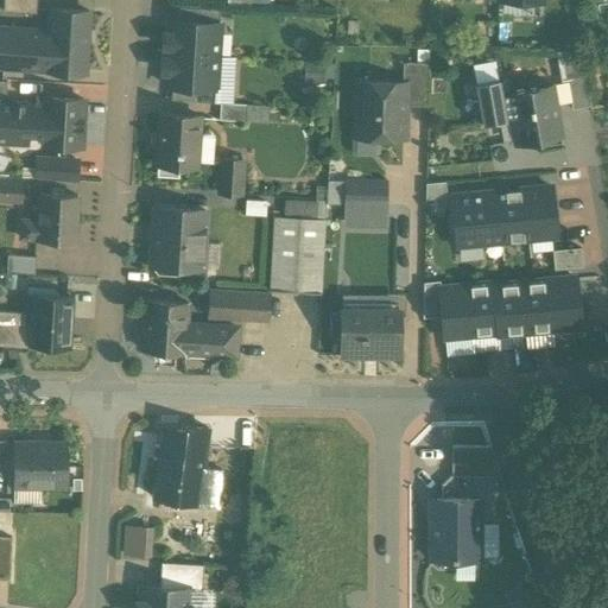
[(37,0),(4,0),(4,12),(37,14),(37,0)]
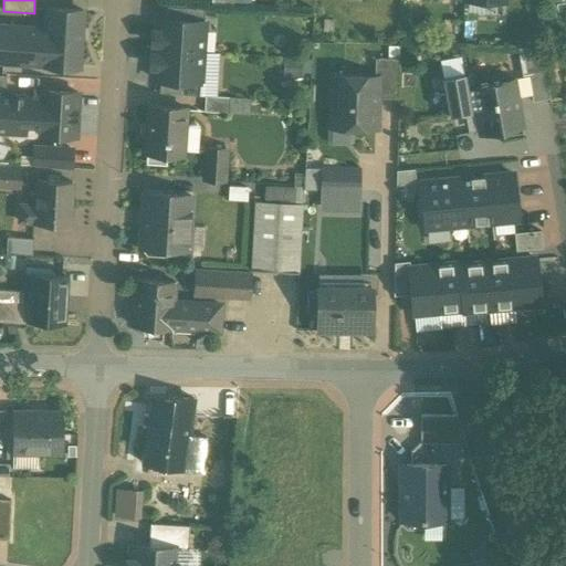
[(164,20),(186,21),(187,8),(165,7),(164,20)]
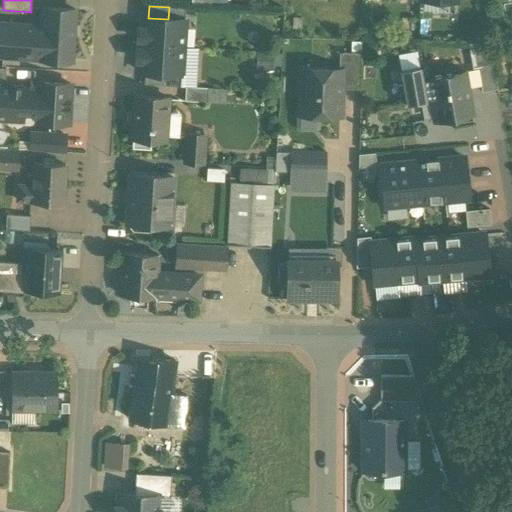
[(185,8),(169,7),(168,19),(184,20),(185,8)]
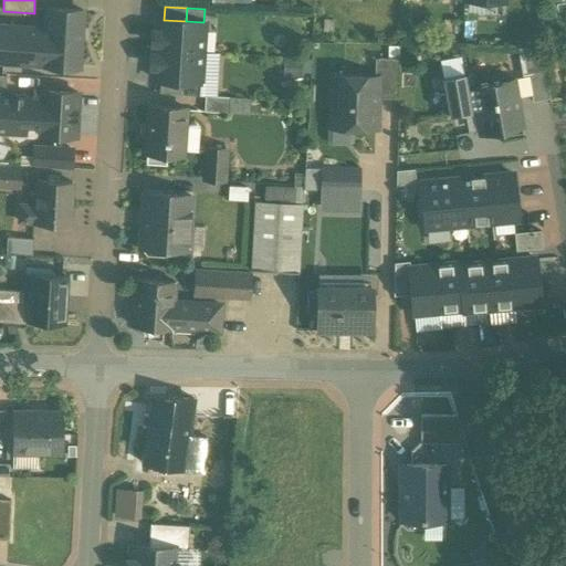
[(83,11),(48,9),(46,30),(44,30),(42,64),(80,66),(83,11)]
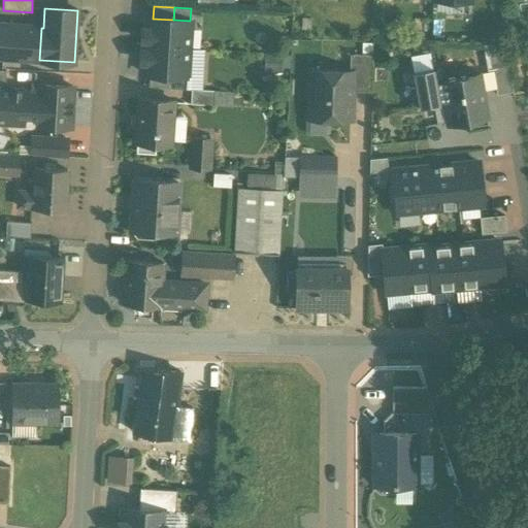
[(153,19),(147,19),(146,30),(142,30),(141,40),(145,41),(145,46),(188,48),(190,21),(173,20),(153,19)]
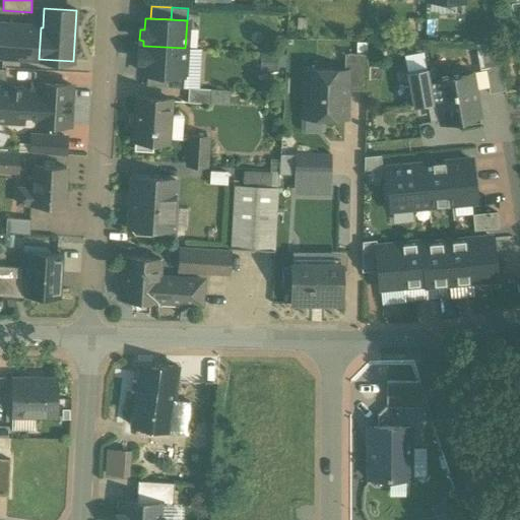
[(41,27),(0,25),(0,56),(39,59),(41,27)]
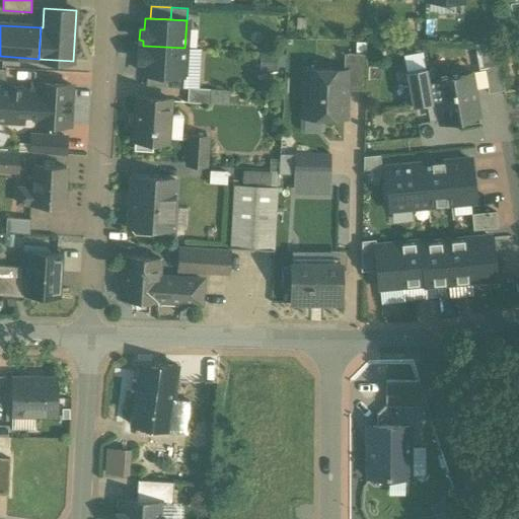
[(496,45),(474,45),(478,71),(484,70),(483,67),(499,64),(496,45)]
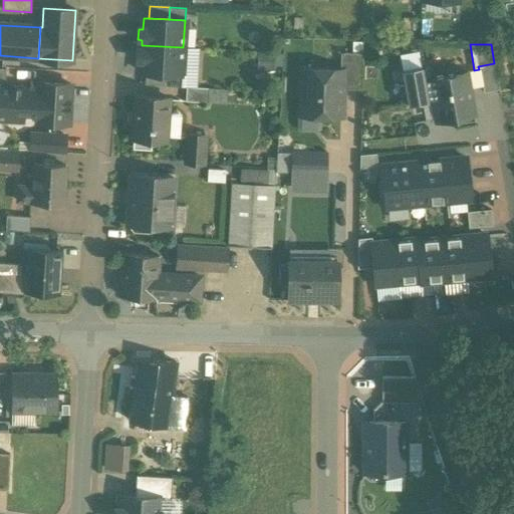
[(183,47),(142,45),(142,50),(138,50),(137,60),(141,61),(140,72),(146,72),(166,73),(182,74),(183,47)]
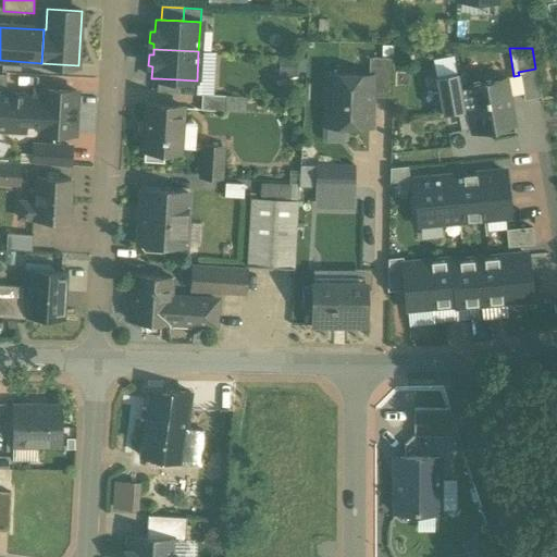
[(392,58),(369,58),(368,76),(370,76),(370,97),(392,97),(392,58)]
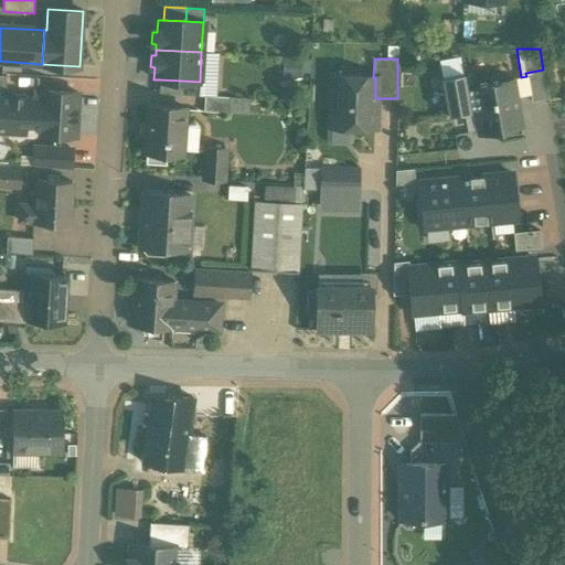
[(543,70),(525,73),(526,76),(530,95),(531,102),(548,98),(543,70)]
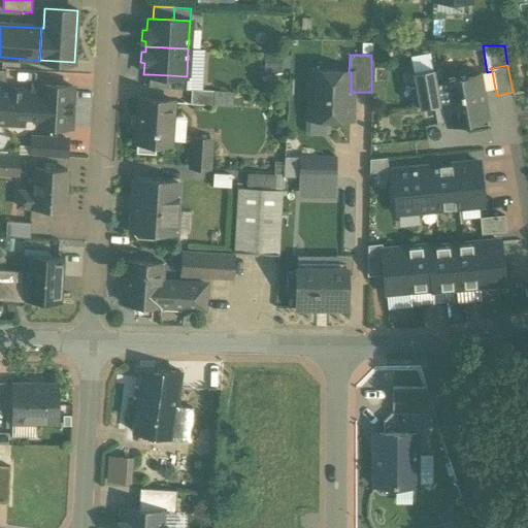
[(432,69),(413,72),(419,107),(439,104),(438,102),(443,101),(440,83),(435,84),(432,69)]
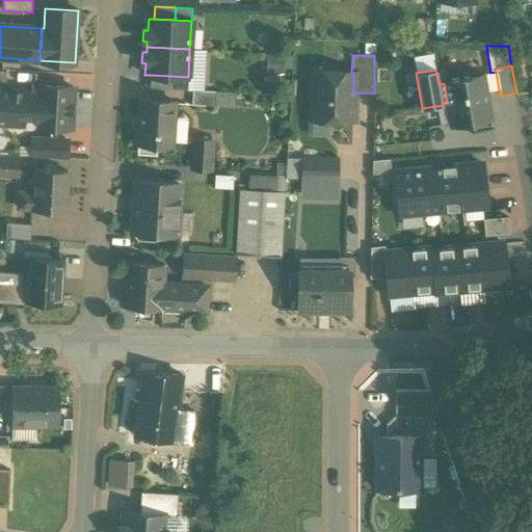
[(496,72),(490,73),(482,74),(485,92),(499,89),(496,72)]
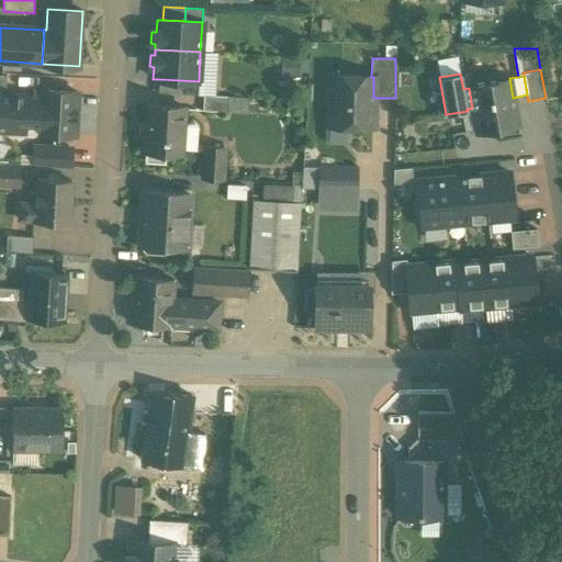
[(371,77),(330,77),(330,81),(328,83),(327,103),(330,107),(329,126),(348,126),(350,130),(361,130),(364,127),(372,127),(373,98),(373,77),(371,77)]
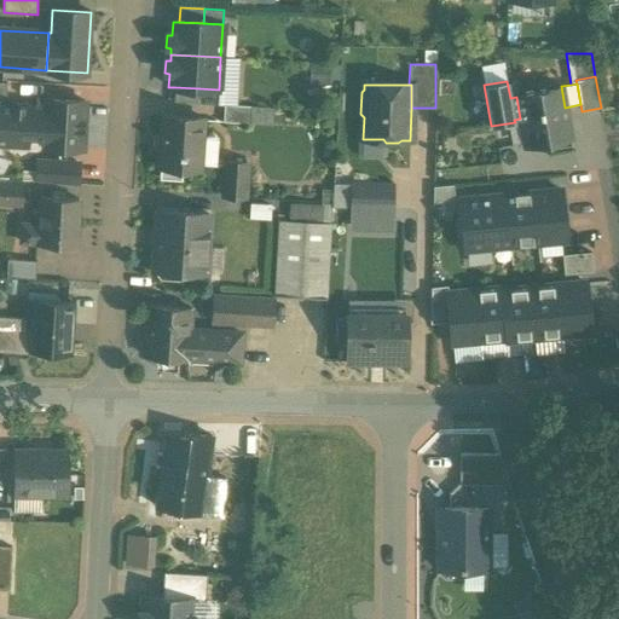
[(561,86),(515,94),(516,97),(520,119),(525,146),(570,139),(565,108),(561,86)]
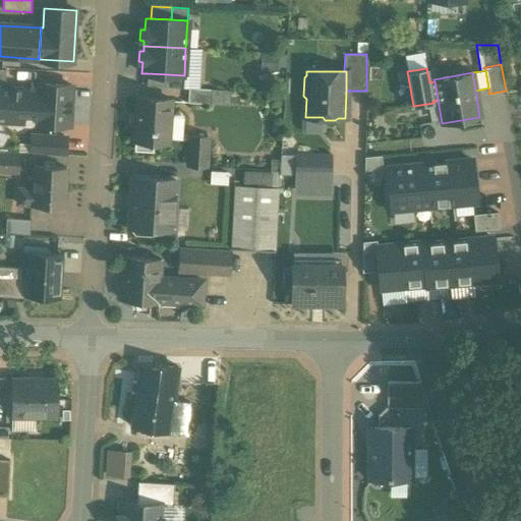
[(167,87),(168,74),(148,73),(147,85),(167,87)]
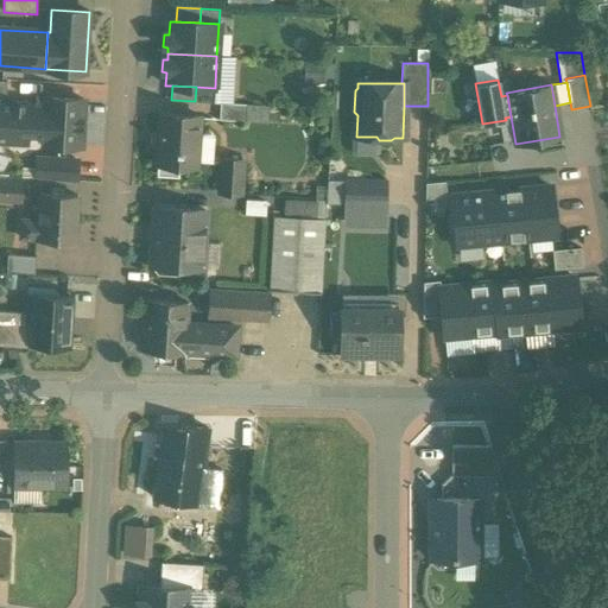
[(215,88),(196,87),(195,101),(214,102),(215,88)]
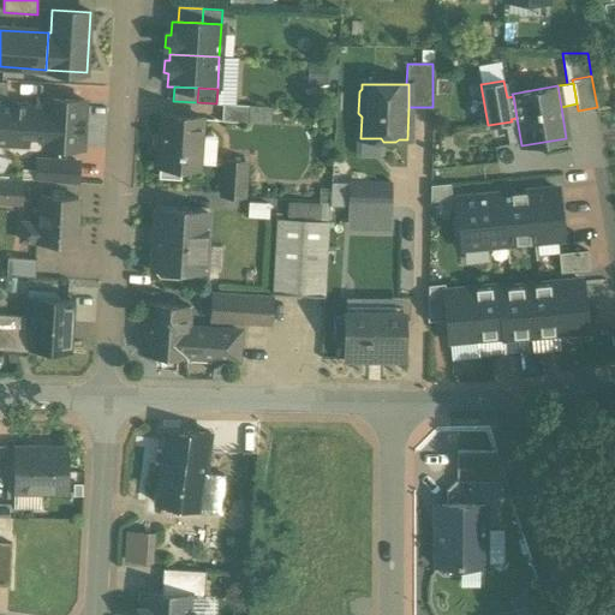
[(84,101),(39,99),(37,106),(5,105),(0,103),(0,142),(27,143),(27,130),(45,130),(43,145),(82,148),(84,101)]
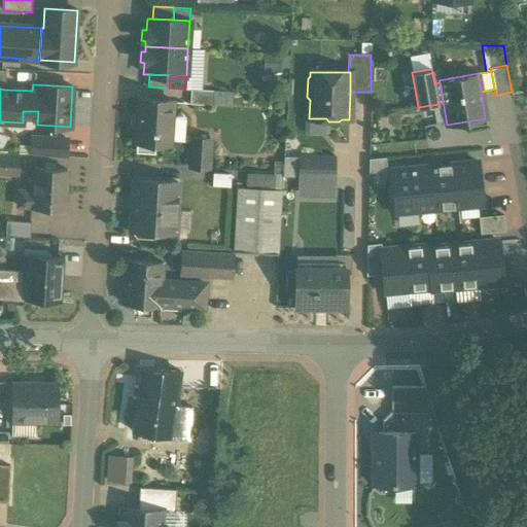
[(214,91),(190,90),(190,104),(213,106),(214,91)]
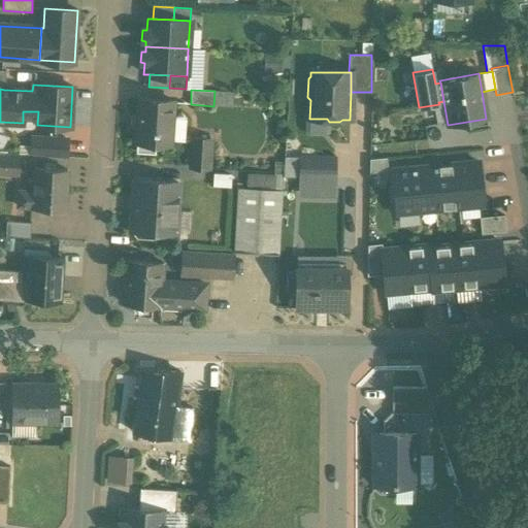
[(173,101),(138,99),(135,142),(137,142),(155,143),(171,144),(173,101)]
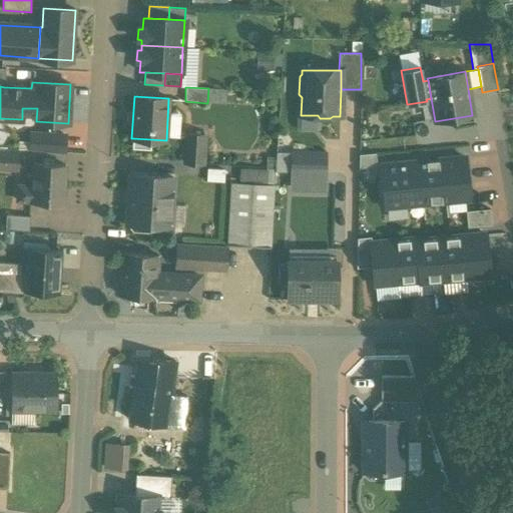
[(65,135),(31,133),(30,151),(64,153),(65,135)]
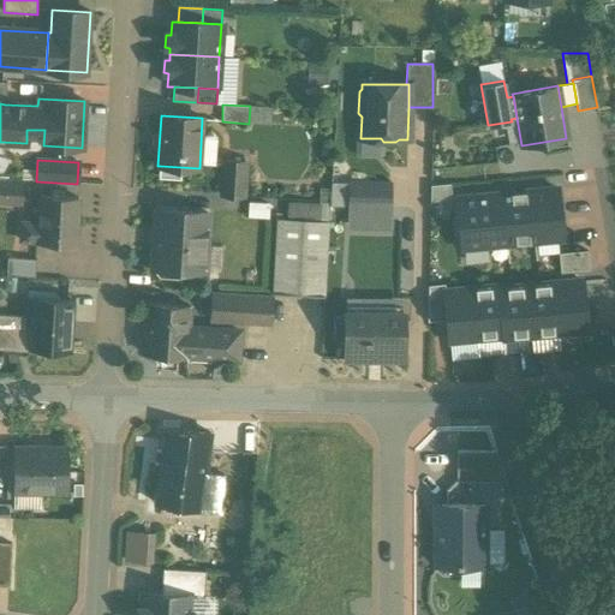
[(246,162),(224,161),(221,195),(244,197),(246,162)]
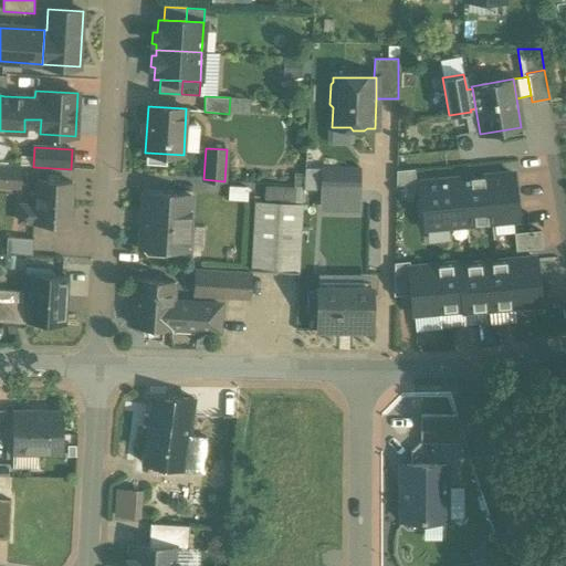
[(166,154),(147,153),(147,163),(166,164),(166,154)]
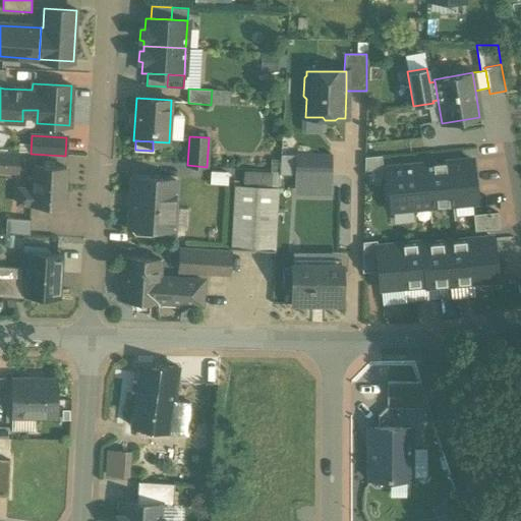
[(19,155),(0,154),(0,172),(18,173),(19,155)]
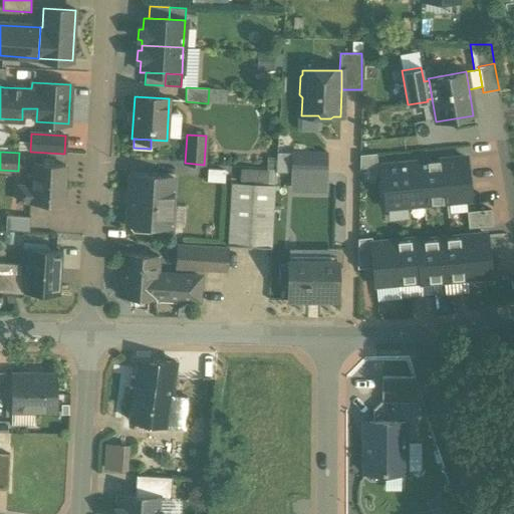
[(325,154),(293,154),(292,174),(325,174),(325,154)]
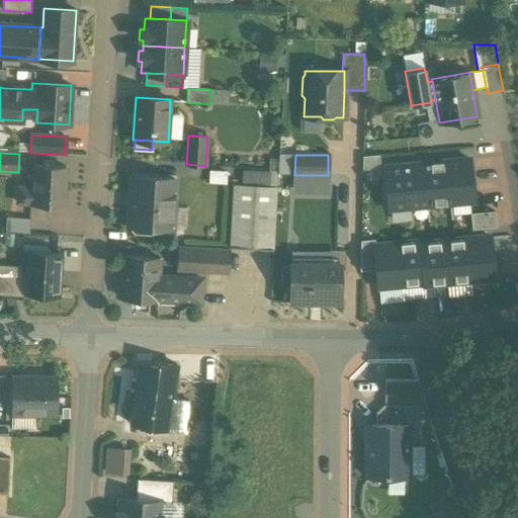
[(378,155),(362,156),(362,170),(374,169),(379,163),(378,155)]
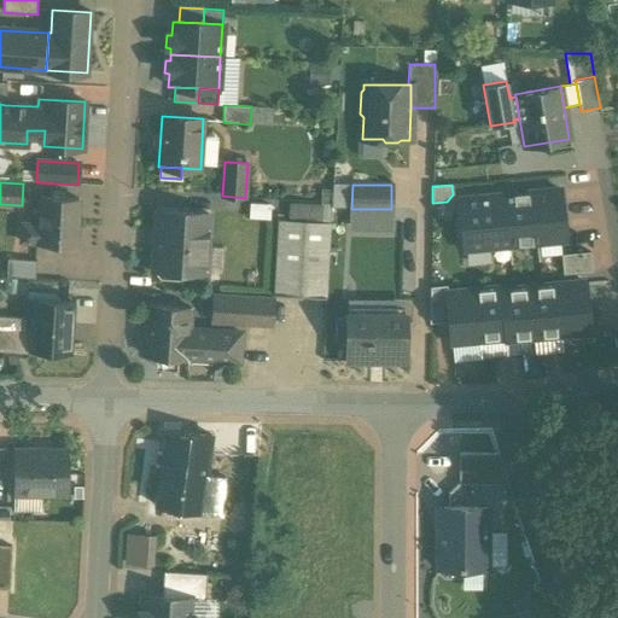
[(560,190),(531,192),(536,243),(565,239),(560,190)]
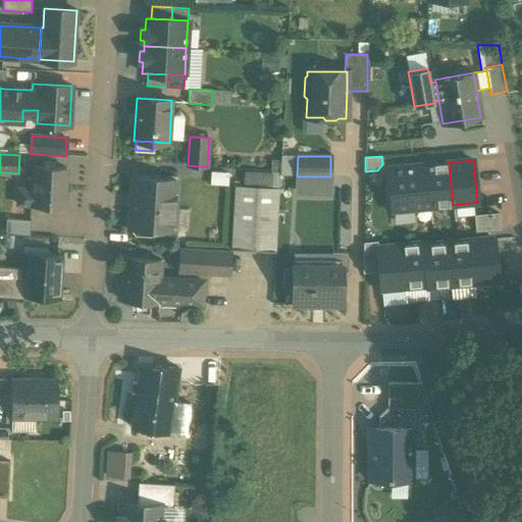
[(449,162),(425,165),(429,207),(453,205),(449,162)]
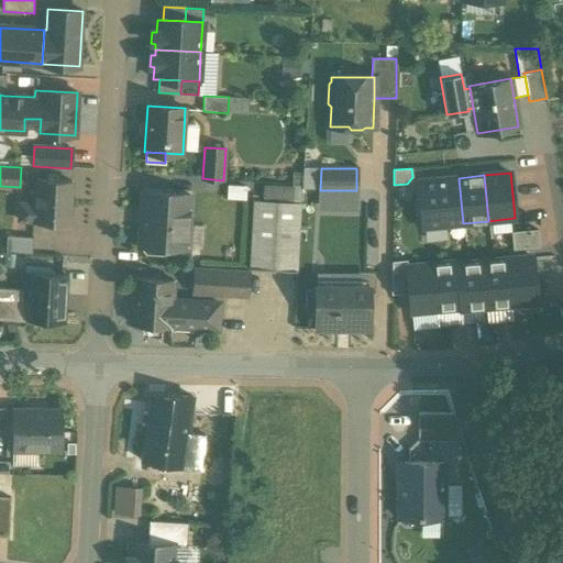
[(459,178),(418,181),(422,227),(463,223),(459,178)]
